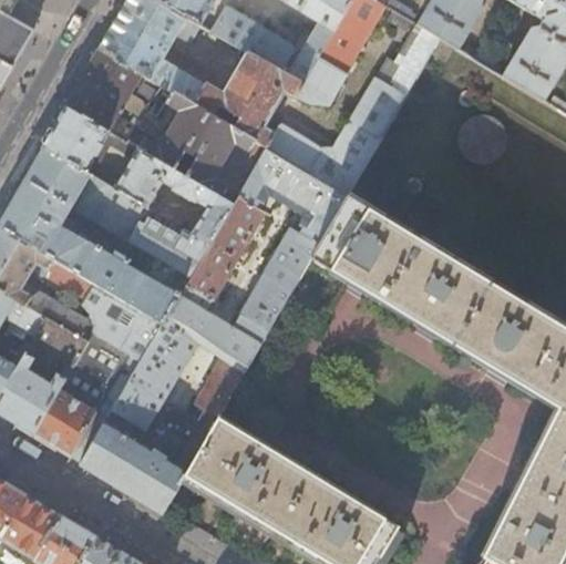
[(0,0),(0,7),(4,10),(10,0),(0,0)]
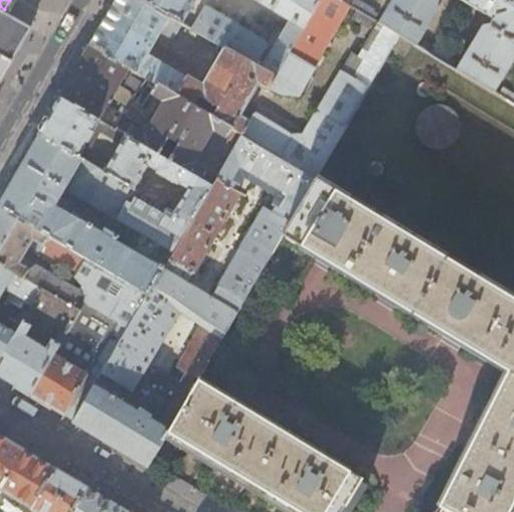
[(352,50),(352,51),(302,135),(290,135),(254,113),(250,120),(240,112),(258,81),(268,88),(270,87),(284,92),(296,94),(297,93),(350,2),(347,0),(318,0),(276,73),(225,45),(203,83),(187,74),(186,75),(181,73),(147,52),(160,29),(174,36),(183,21),(146,0),(115,0),(108,13),(92,42),(241,132),(315,176),(318,174),(392,44),(399,31),(380,19),(376,17),(357,6),(352,14),(374,28),(358,53),(352,50)]
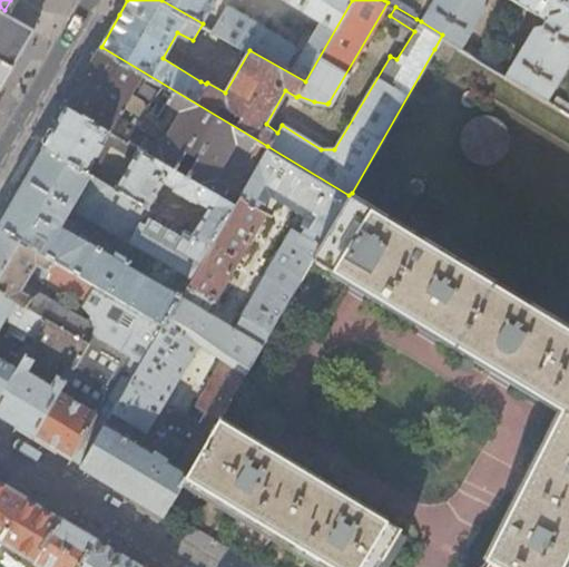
[(295,49),(292,42),(226,6),(213,28),(249,50),(305,81),(352,0),(162,0),(203,23),(215,0),(288,0),(321,19),(294,67),(287,64),(295,49)]
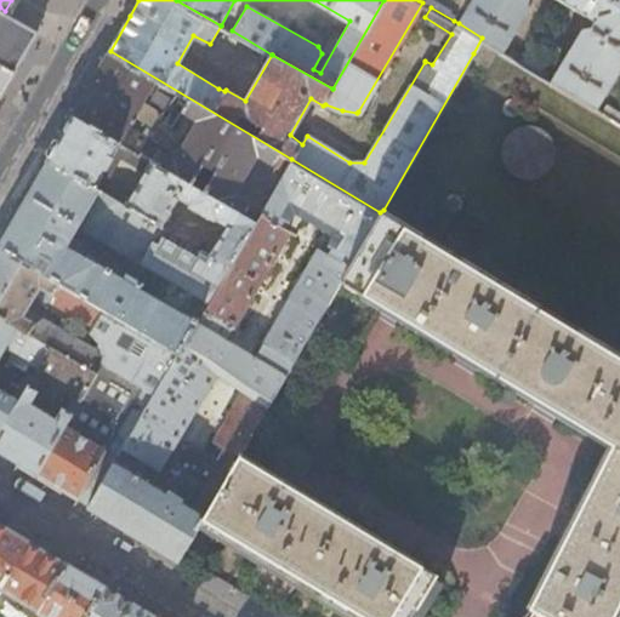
[(453,11),(454,9),(439,0),(427,0),(426,4),(431,7),(454,21),(458,15),(453,11)]
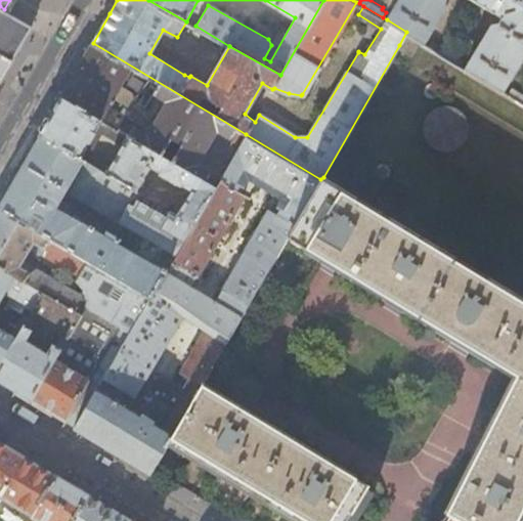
[(397,0),(387,19),(406,32),(420,40),(424,42),(446,4),(444,1),(444,0),(397,0)]
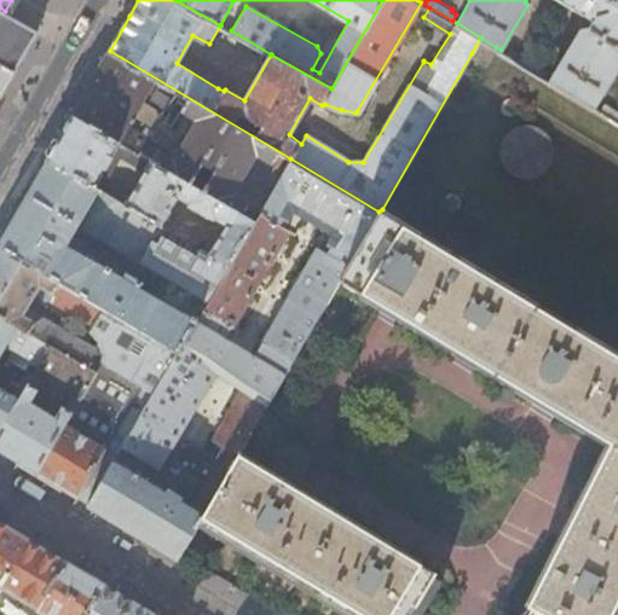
[(559,0),(594,21),(590,27),(583,28),(581,30),(554,75),(544,69),(544,64),(523,52),(518,59),(593,105),(617,64),(617,57),(617,0),(559,0)]
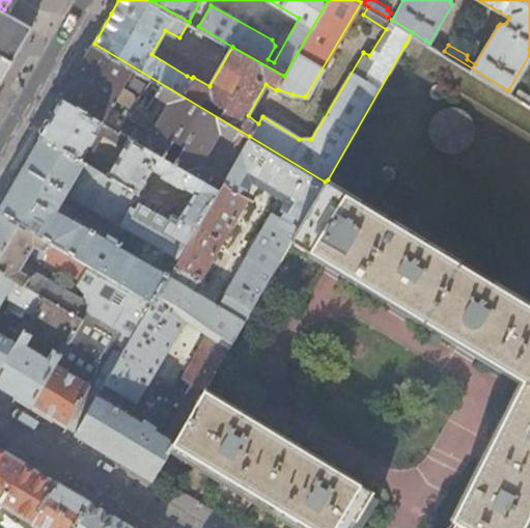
[(22,43),(31,26),(4,9),(0,6),(0,54),(11,61),(22,43)]
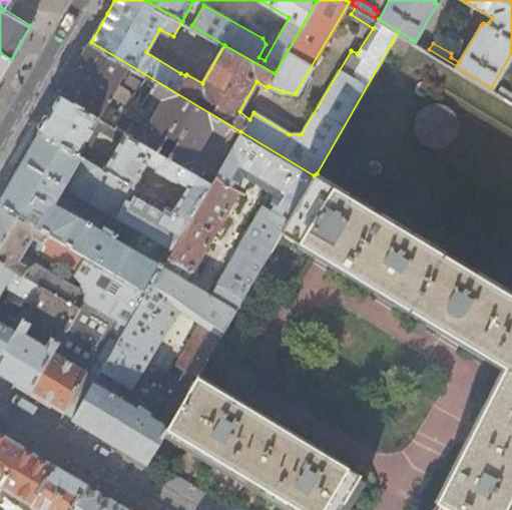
[(411,39),(398,31),(391,44),(403,52),(411,39)]
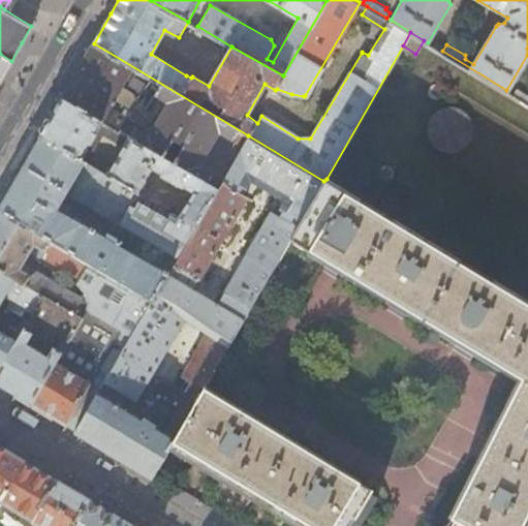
[(442,51),(446,44),(437,38),(433,45),(442,51)]
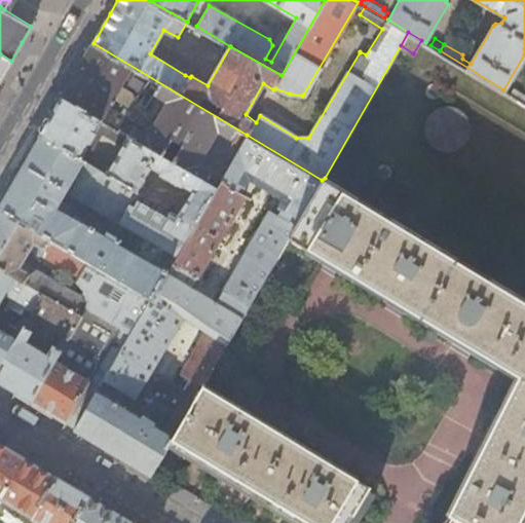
[(198,163),(219,131),(241,144),(247,135),(94,43),(77,69),(62,97),(128,136),(162,156),(172,139),(182,145),(172,161),(216,187),(220,181),(222,178),(198,163)]
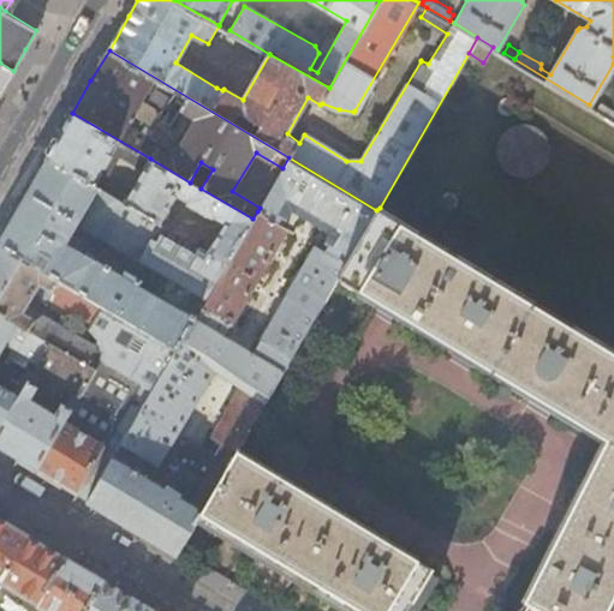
[(0,91),(13,71),(0,63),(0,91)]
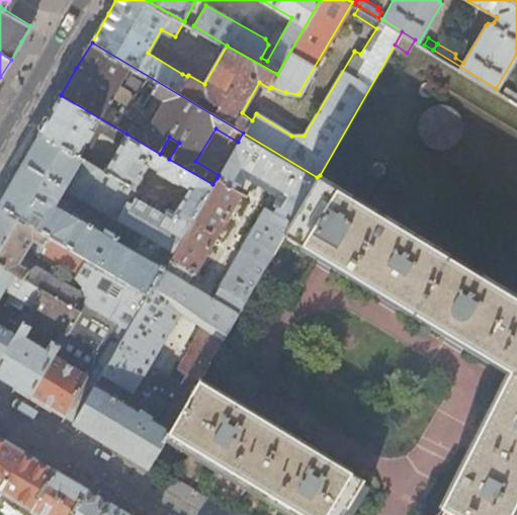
[(510,96),(514,91),(504,85),(501,91),(510,96)]
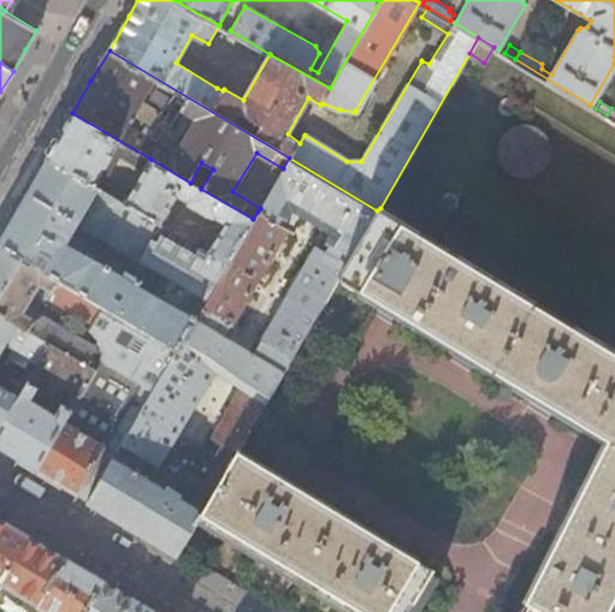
[(94,185),(118,141),(72,113),(59,135),(46,158),(94,185)]
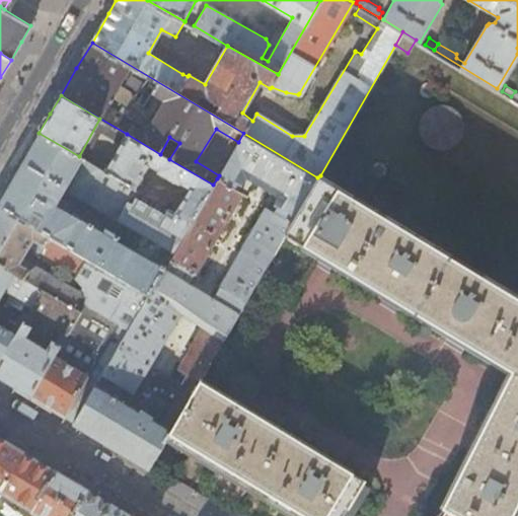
[(20,164),(0,199),(0,204),(52,236),(148,293),(161,272),(191,221),(175,212),(166,207),(105,171),(79,156),(39,133),(20,164)]
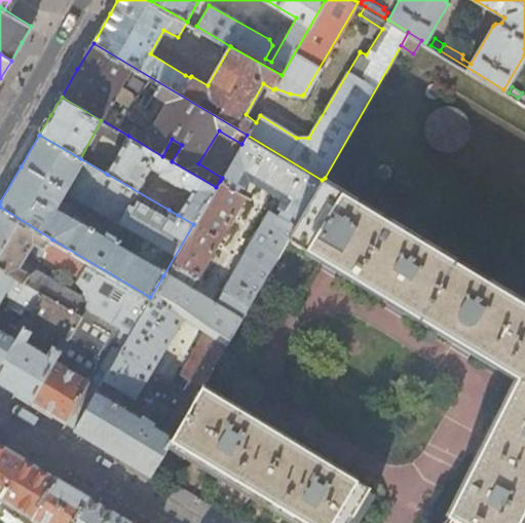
[(296,225),(322,180),(247,135),(241,144),(222,178),(220,181),(239,191),(242,185),(237,182),(247,166),(295,196),(287,211),(282,208),(277,215),(296,225)]
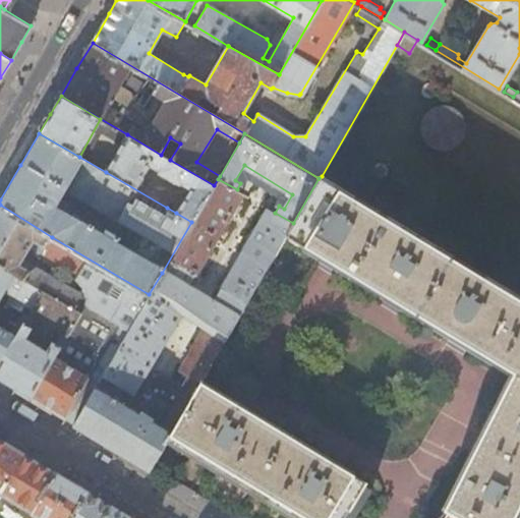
[(191,222),(214,185),(170,160),(161,155),(127,134),(106,172),(167,208),(169,204),(153,193),(153,190),(147,187),(145,186),(143,188),(137,184),(149,165),(158,170),(158,173),(176,184),(178,185),(180,183),(189,189),(176,213),(191,222)]
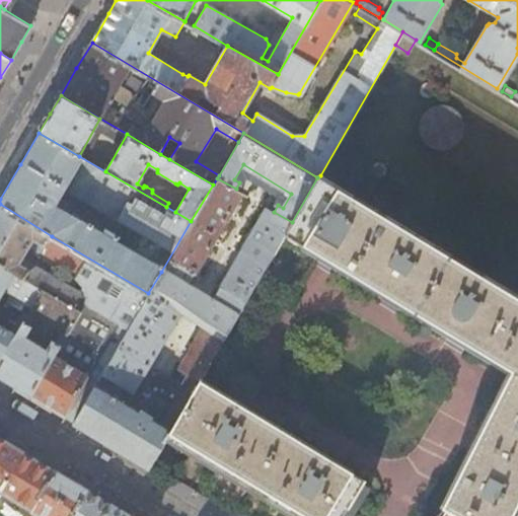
[(517,296),(320,175),(292,222),(269,264),(300,283),(318,252),(509,372),(440,506),(440,508),(445,511),(441,515),(509,515),(517,499),(517,296)]
